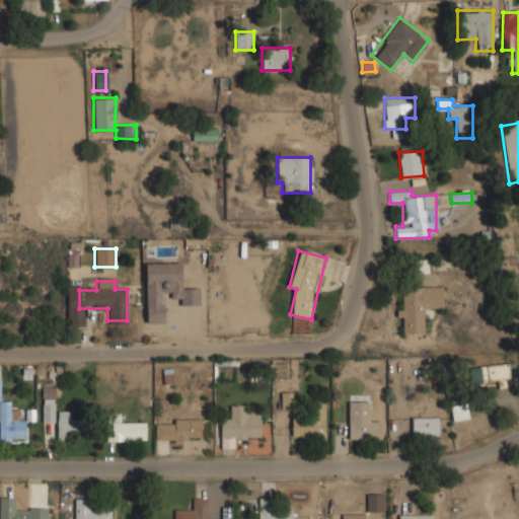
[(423,308),(443,308),(443,287),(401,287),(401,318),(402,318),(402,334),(423,334),(423,308)]
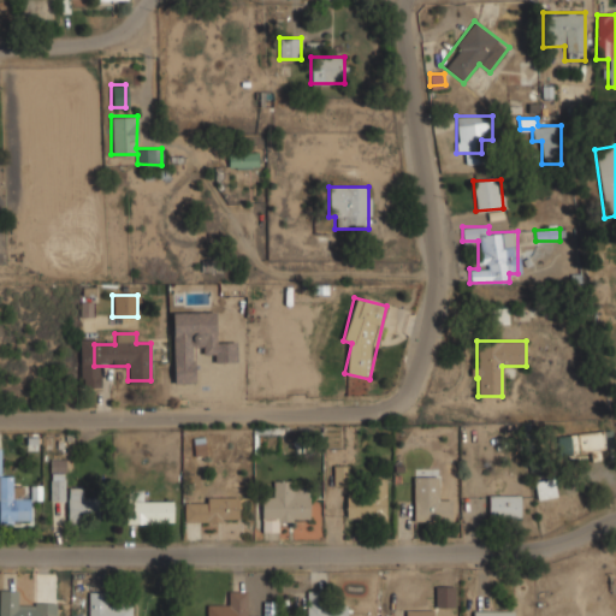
[(591,455),(605,455),(605,433),(570,433),(570,452),(591,452),(591,455)]
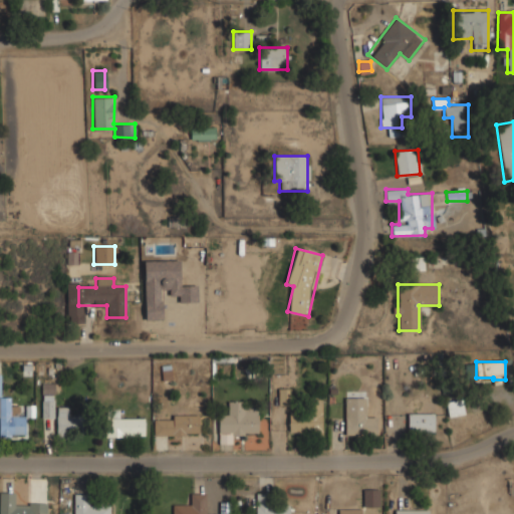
[(162,380),(172,379),(172,369),(162,369),(162,380)]
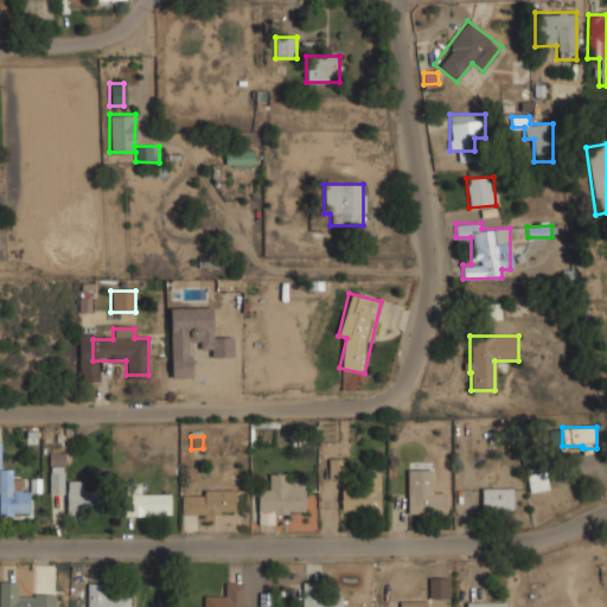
[(97,513),(97,491),(82,491),(82,481),(64,480),(64,452),(49,452),(49,493),(66,493),(66,512),(97,513)]
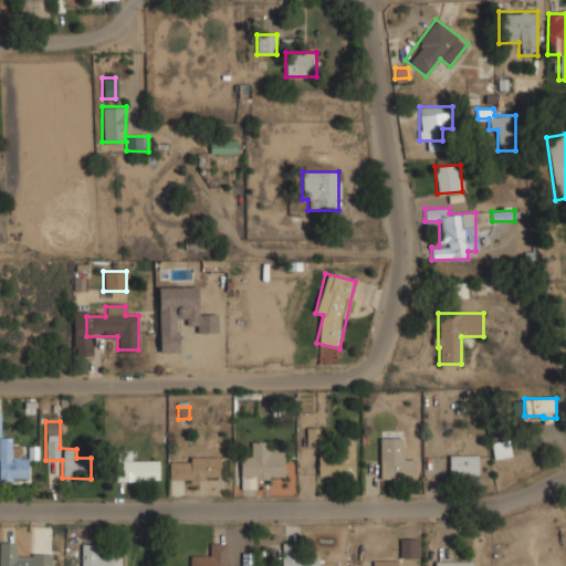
[(0,481),(27,481),(27,458),(14,458),(14,437),(0,437),(0,481)]
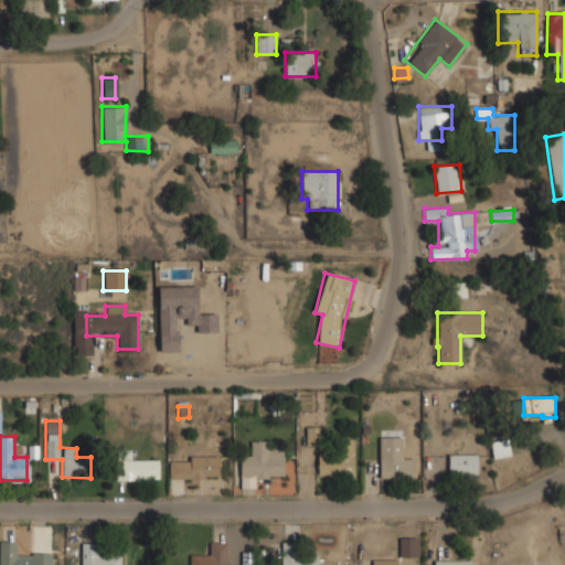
[(379,478),(414,478),(414,458),(402,458),(402,437),(379,437),(379,478)]
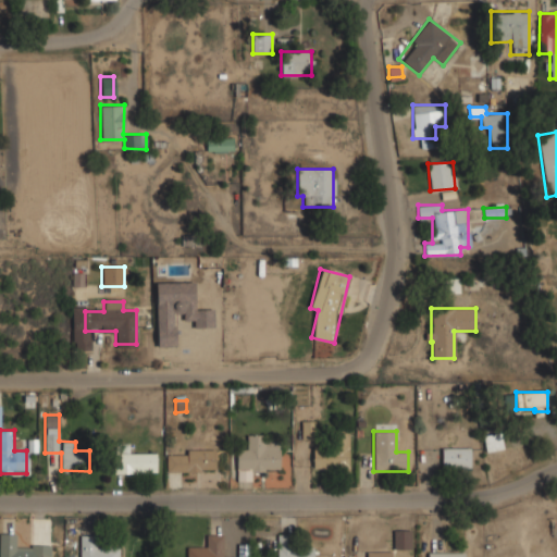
[(504,449),(502,433),(483,435),(485,452),(504,449)]
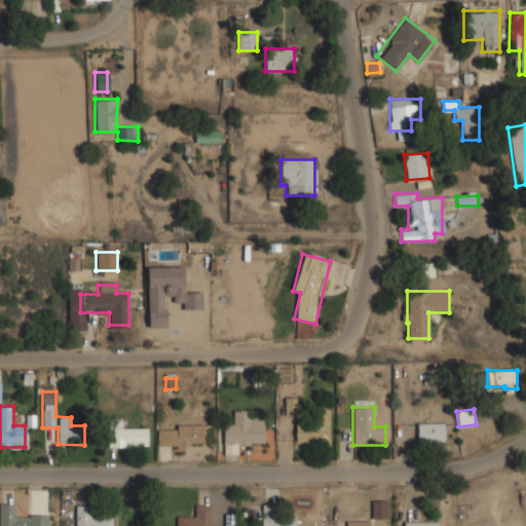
[(329,410),(314,410),(314,421),(295,421),(295,444),(329,444),(329,410)]
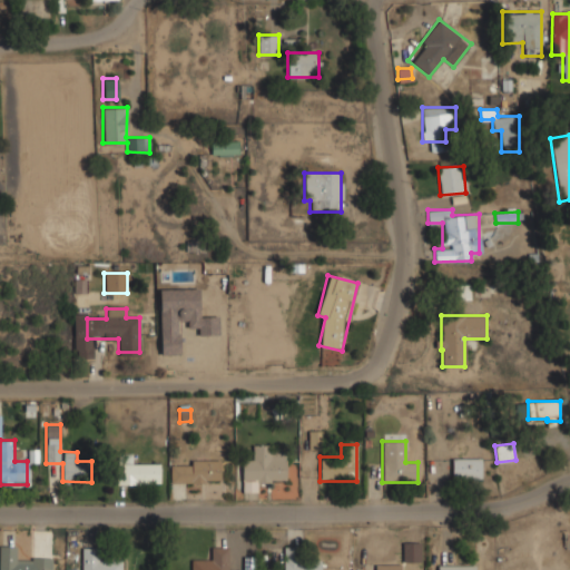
[(286,480),(285,455),(273,455),(273,445),(252,445),(252,457),(241,457),(242,492),(261,492),(261,480),(286,480)]
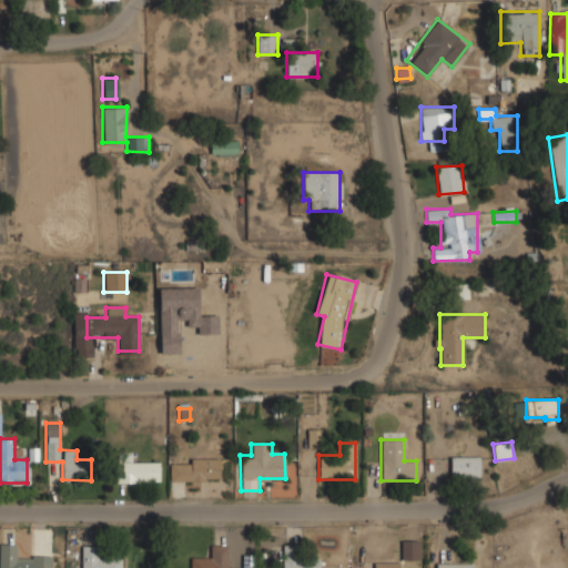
[(449,477),(479,477),(479,457),(449,457),(449,477)]
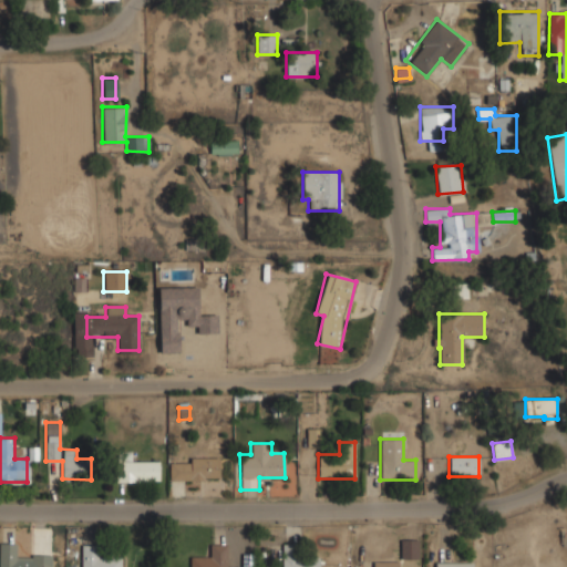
[(158,482),(158,459),(116,459),(116,482),(158,482)]
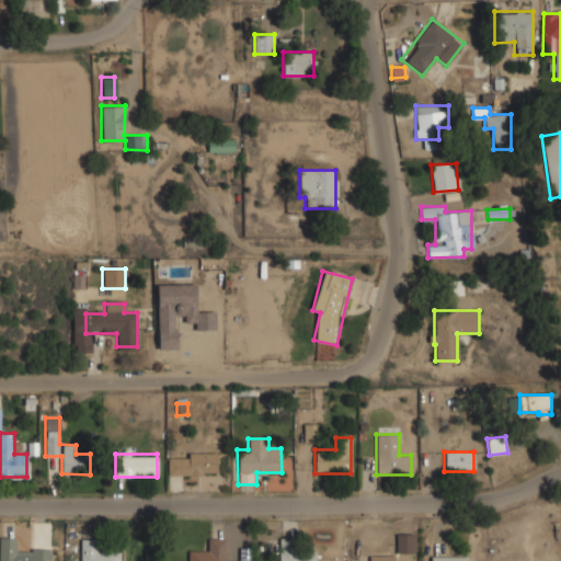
[(165,477),(216,477),(216,454),(165,454),(165,477)]
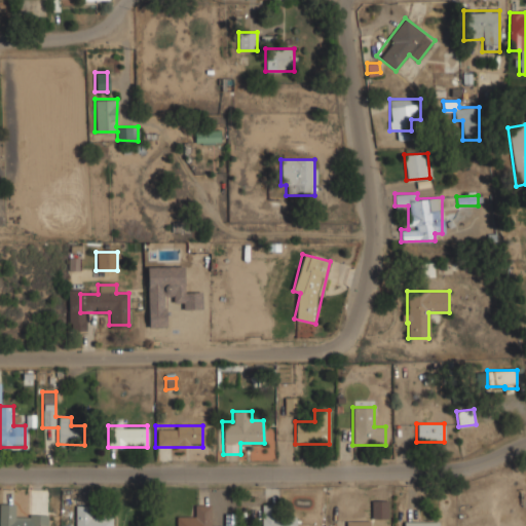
[(387,499),(372,499),(372,520),(387,520),(387,499)]
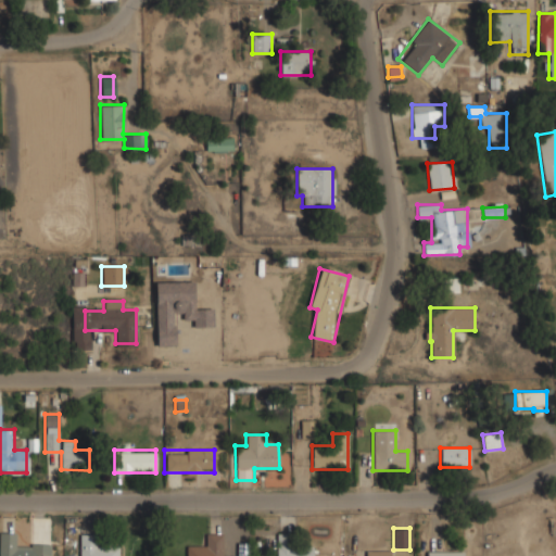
[(0,555),(50,555),(50,544),(15,544),(15,532),(0,532),(0,555)]
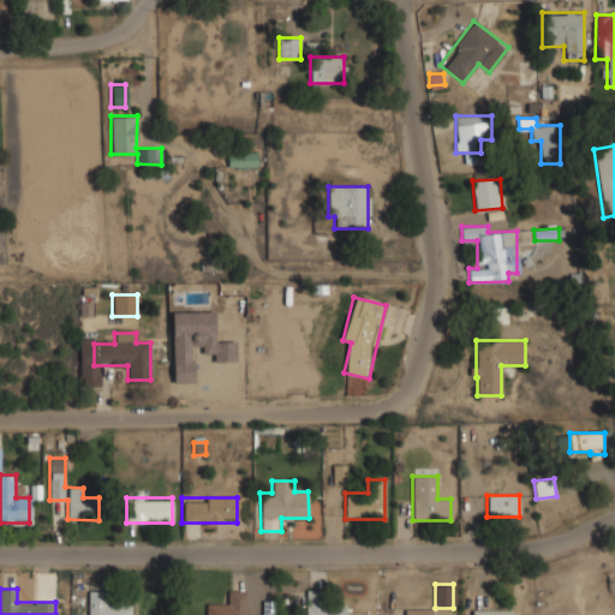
[(246,614),(246,590),(227,590),(227,604),(204,604),(203,614),(246,614)]
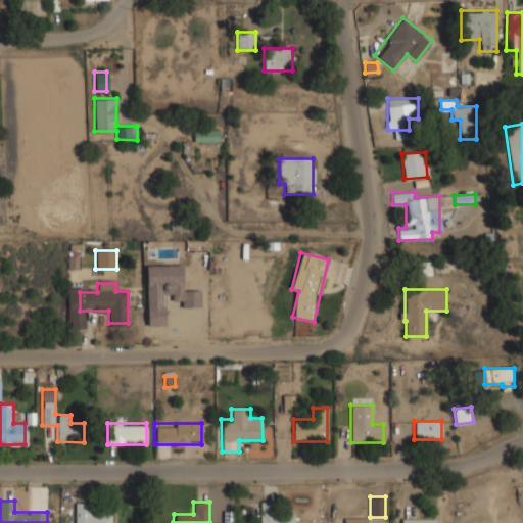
[(111,522),(112,514),(89,513),(89,503),(75,503),(75,522),(111,522)]
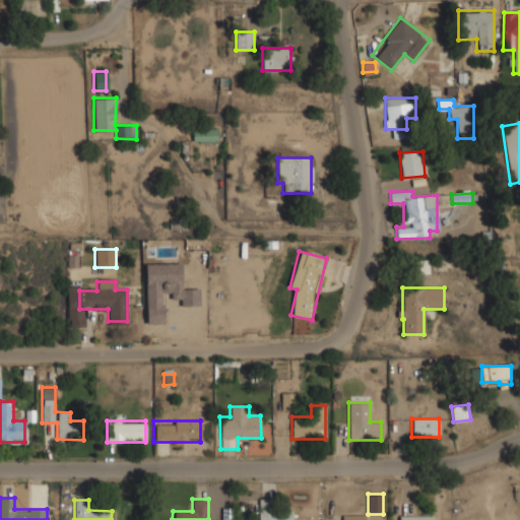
[(258,500),(258,519),(291,519),(291,511),(270,511),(270,500),(258,500)]
